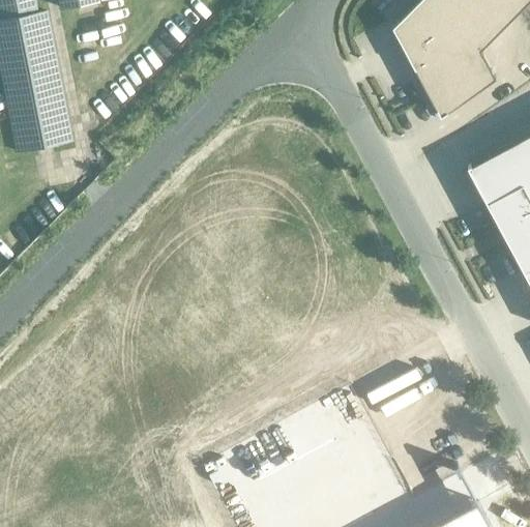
[(34,0),(0,0),(0,8),(3,24),(37,19),(34,0)]
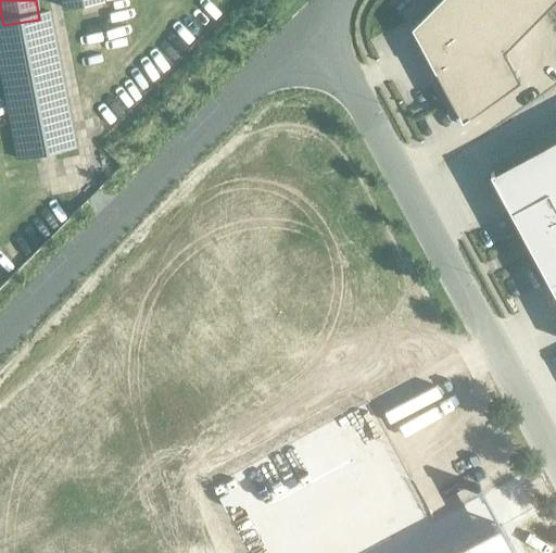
[(62,0),(64,12),(103,4),(102,0),(62,0)]
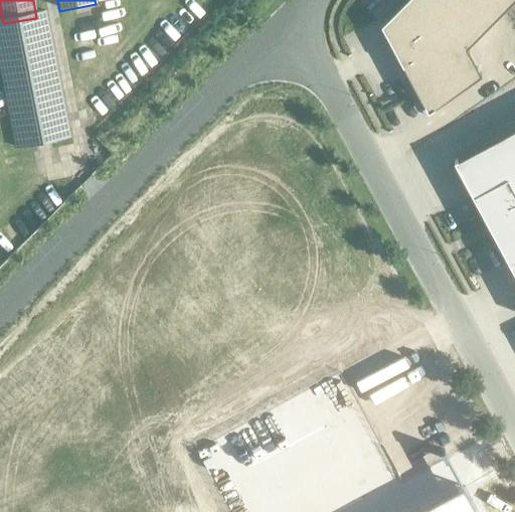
[(514,0),(409,0),(381,29),(428,116),(482,78),(468,51),(514,3),(514,0)]
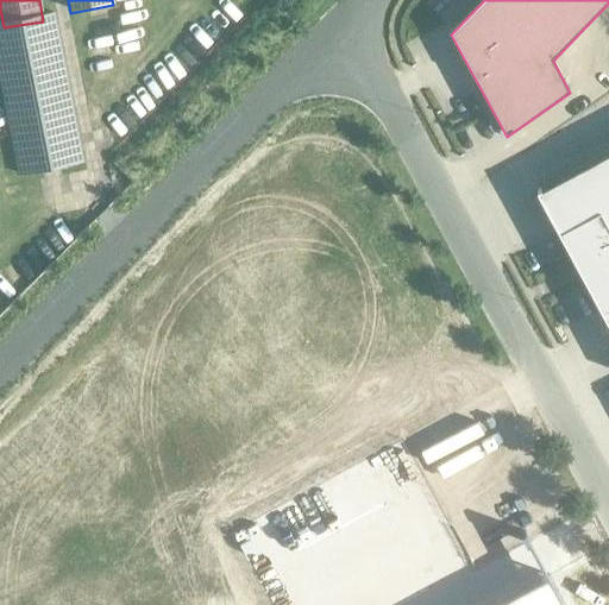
[(0,71),(19,175),(36,171),(82,163),(57,19),(43,21),(4,27),(0,27),(0,71)]
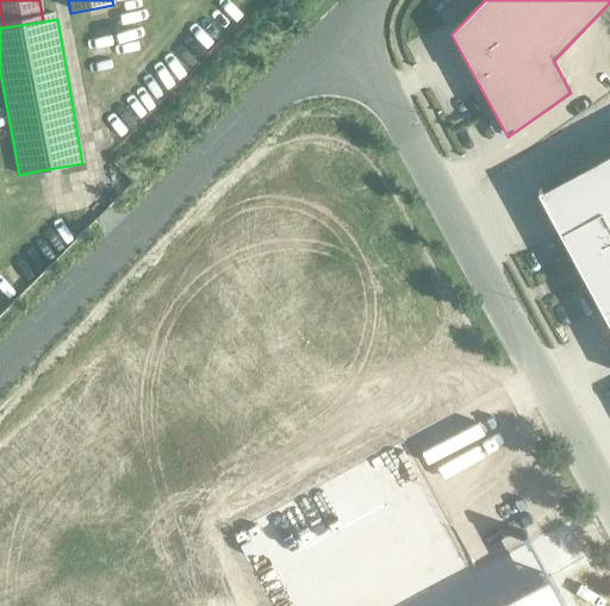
[(609,191),(552,223),(609,331),(609,191)]
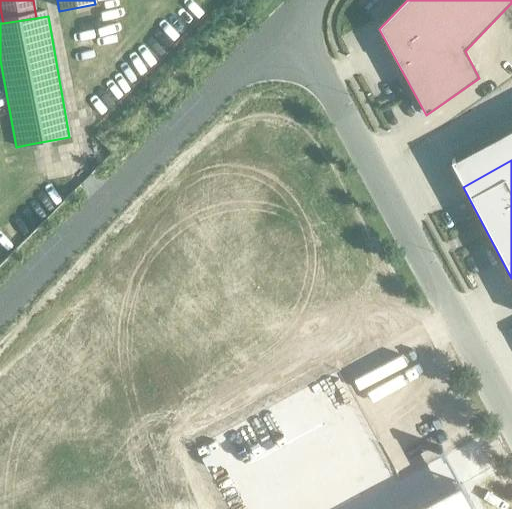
[(473,508),(462,486),(419,508),(473,508)]
